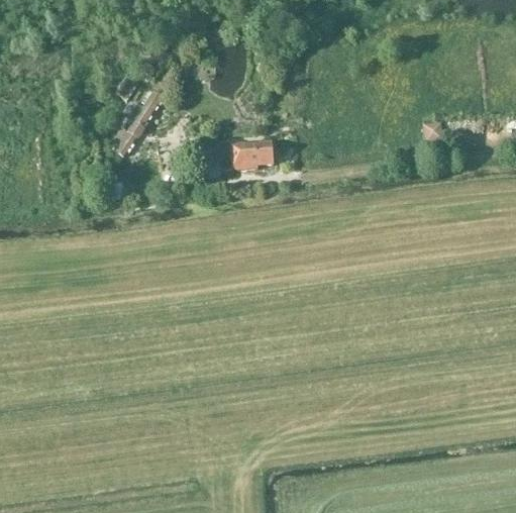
[(136,81),(126,75),(114,93),(125,100),(136,81)]
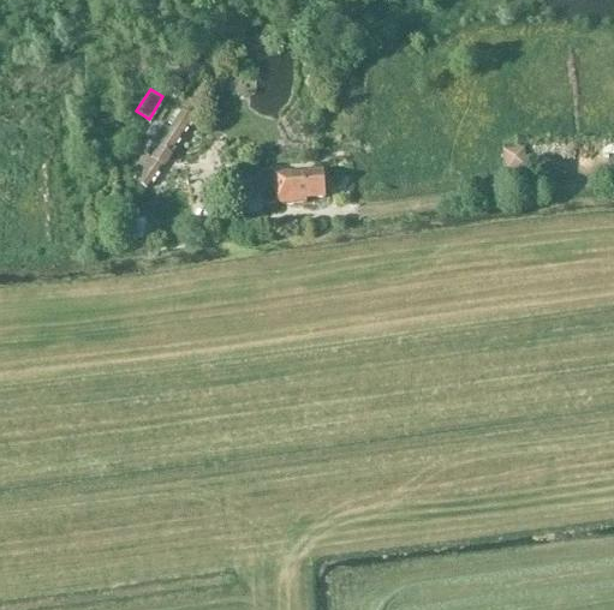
[(150,137),(130,172),(139,178),(137,181),(148,189),(162,167),(165,167),(174,153),(173,151),(195,120),(176,108),(166,124),(171,126),(170,127),(160,123),(159,124),(153,121),(145,135),(150,137)]
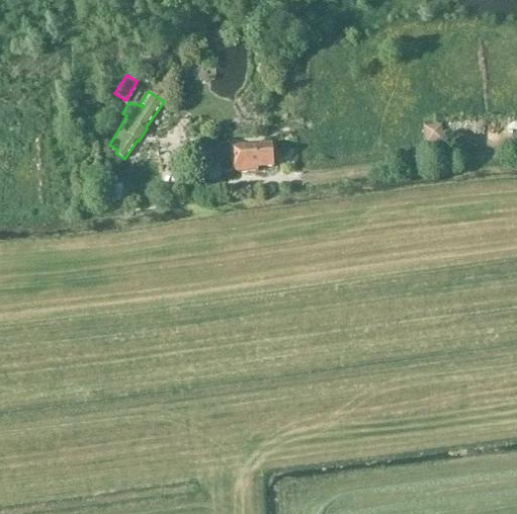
[(443,123),(426,123),(425,140),(443,141),(443,123)]
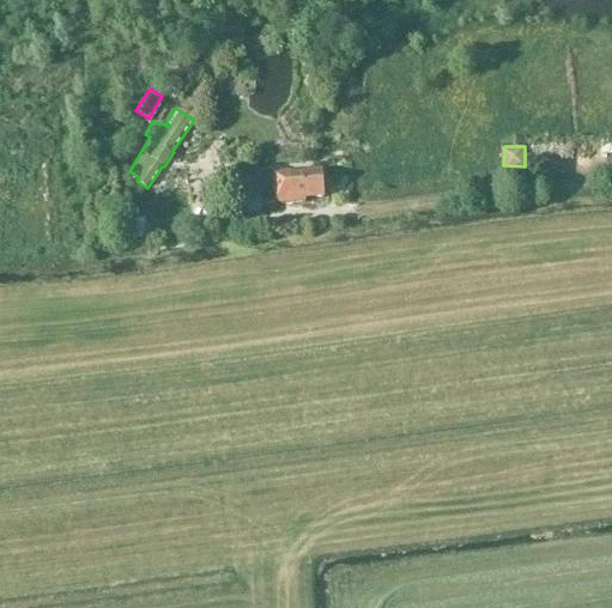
[(291,169),(273,170),(277,200),(325,196),(322,171),(291,174),(291,169)]
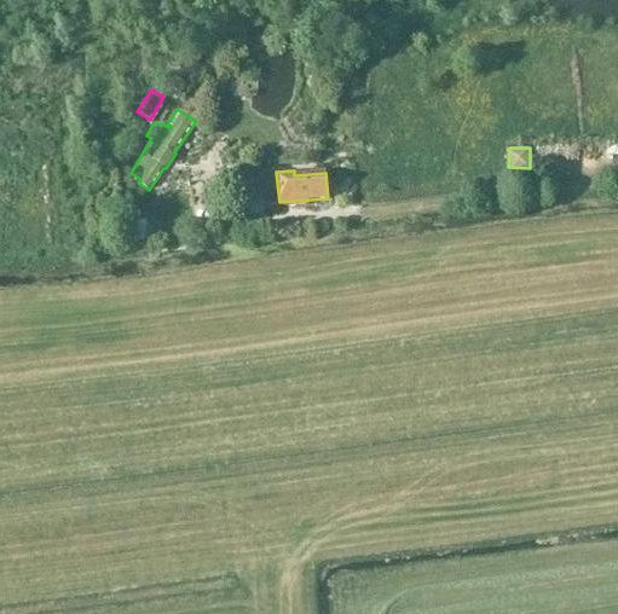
[(260,198),(236,200),(237,214),(261,212),(260,198)]
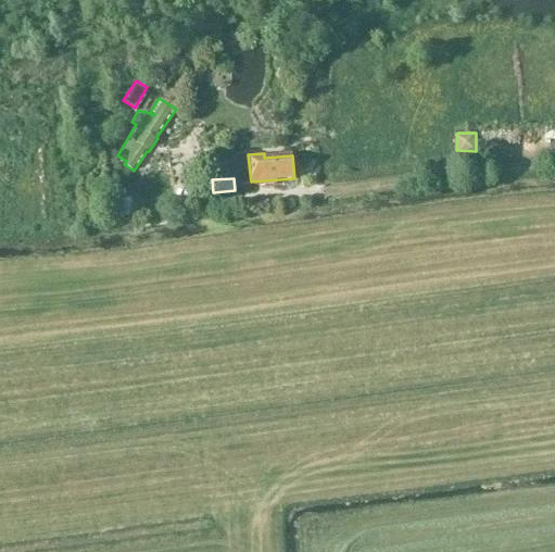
All buildings are outlined.
